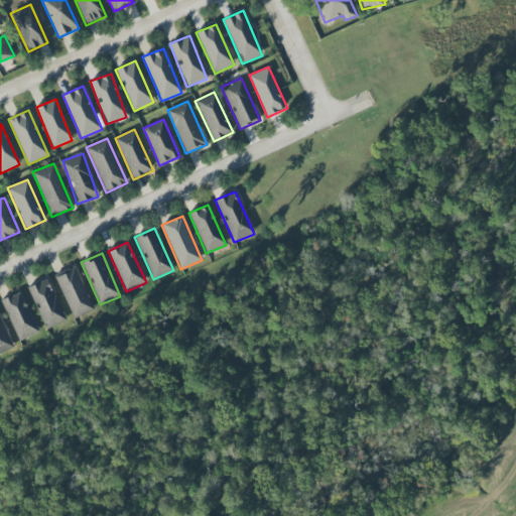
[(93,311),(76,266),(55,273),(72,319),(93,311)]
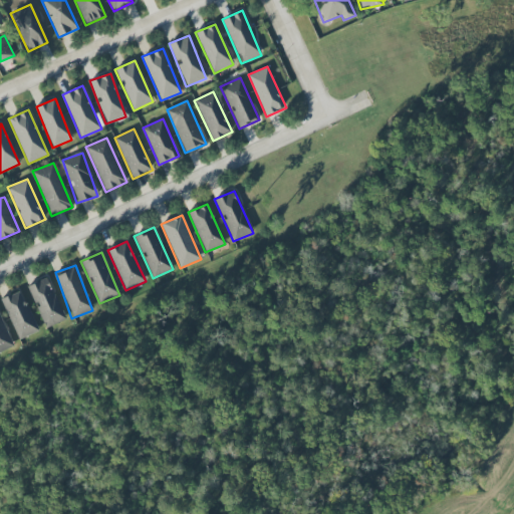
[(65,319),(46,277),(27,286),(46,328),(65,319)]
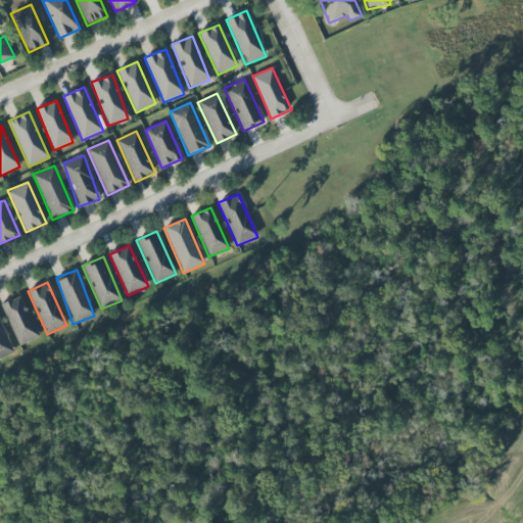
[(38,337),(20,295),(1,304),(18,345),(38,337)]
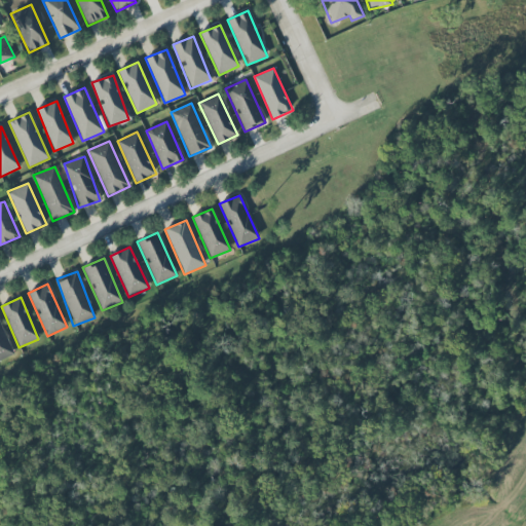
[(0,360),(14,354),(0,322),(0,360)]
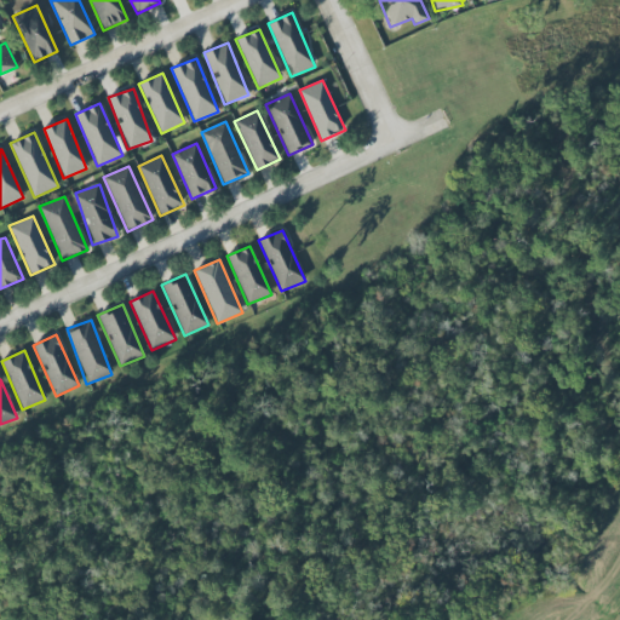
All buildings are outlined.
